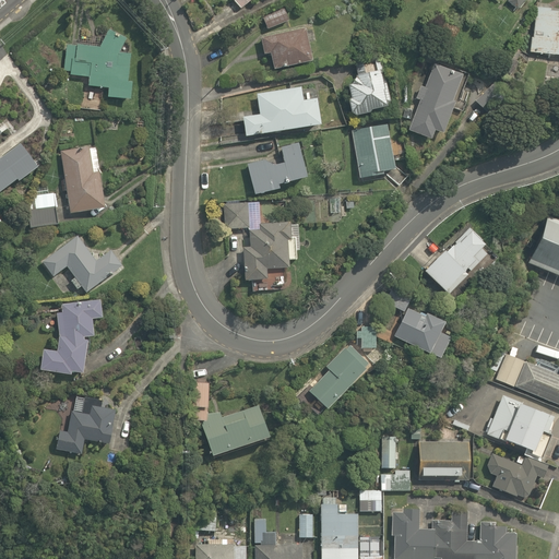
[(558,8),(535,4),(527,52),(558,54),(558,8)]
